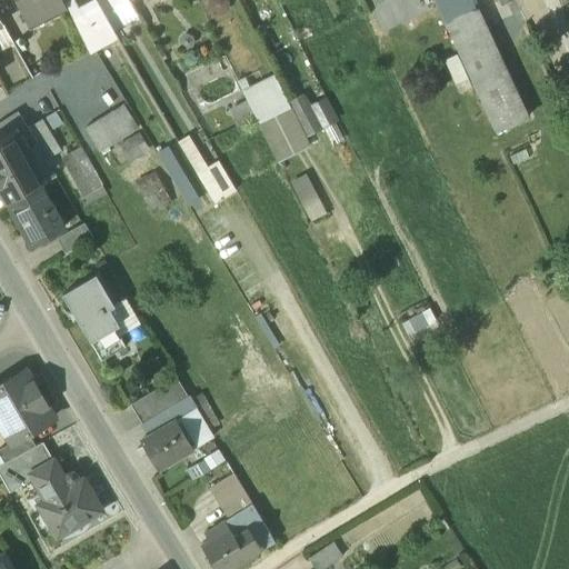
[(13,0),(26,23),(63,6),(60,0),(13,0)]
